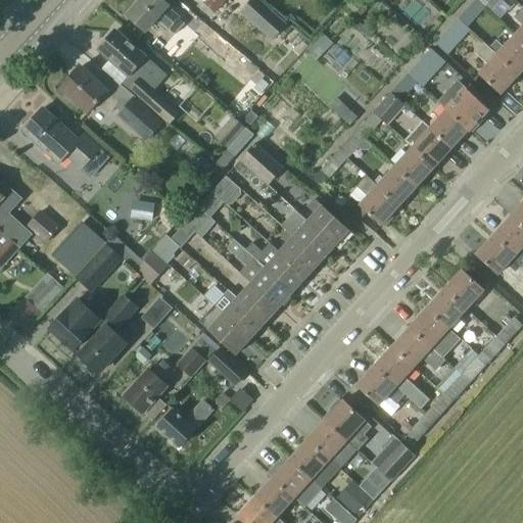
[(160,0),(141,0),(128,16),(145,32),(156,18),(175,35),(184,24),(165,7),(168,6),(160,0)]
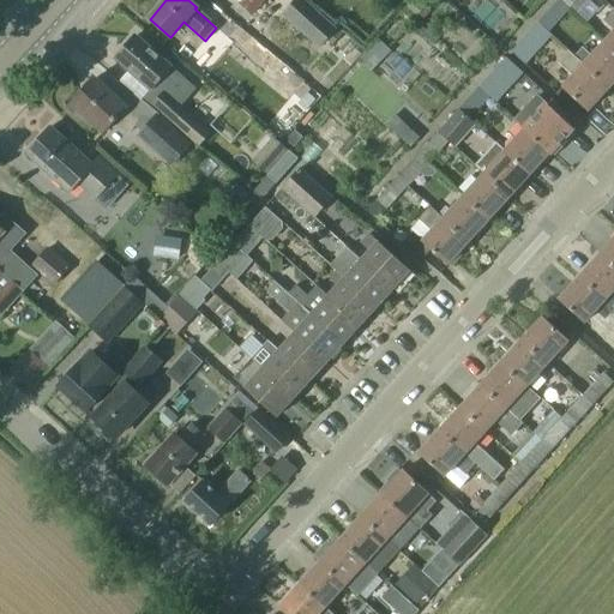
[(226,0),(227,1),(227,0),(242,0),(239,4),(251,16),(264,0),(226,0)]
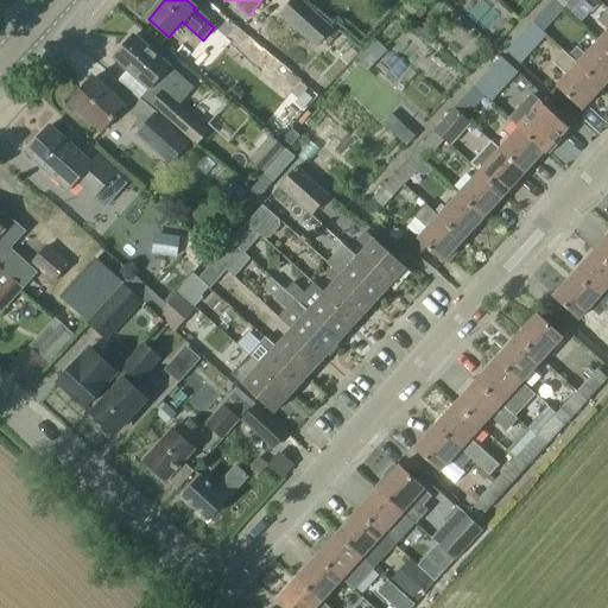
[(298,0),(293,0),(280,14),(315,48),(322,39),(331,30),(298,0)]
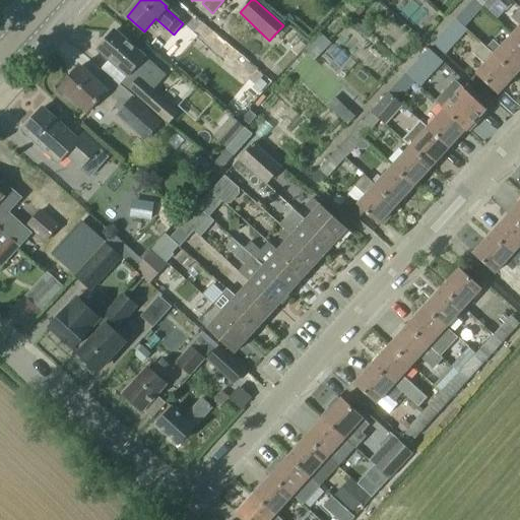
[(472,0),(455,19),(464,26),(480,8),(472,0)]
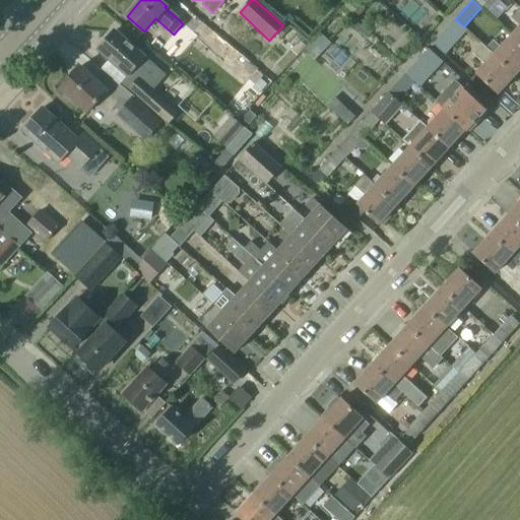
[(472,0),(480,8),(482,6),(488,0),(472,0)]
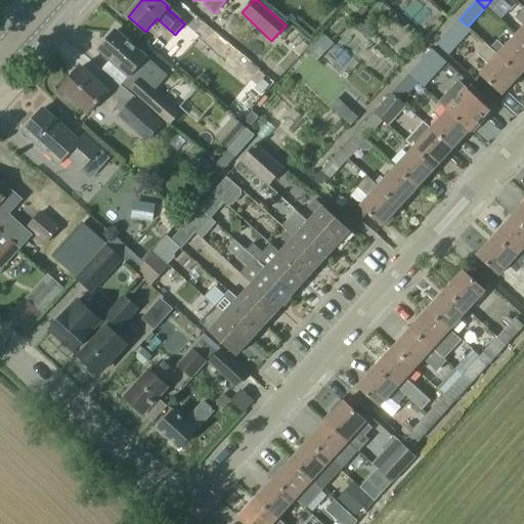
[(504,0),(491,0),(486,6),(500,19),(512,8),(504,0)]
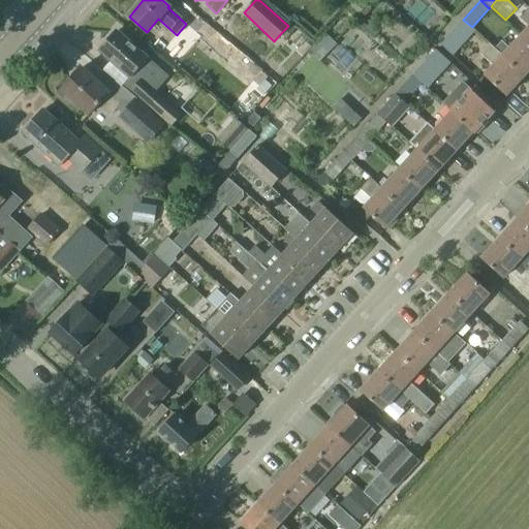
[(528,9),(527,8),(519,17),(528,26),(520,36),(528,44),(528,9)]
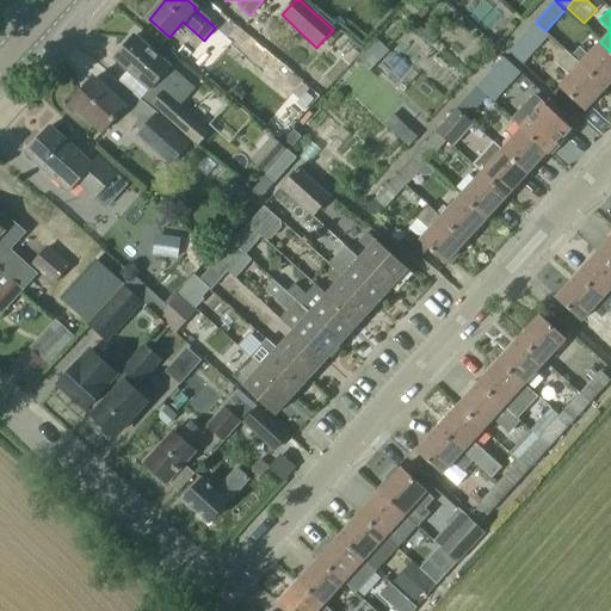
[(535,23),(508,53),(522,65),(549,35),(545,31),(535,23)]
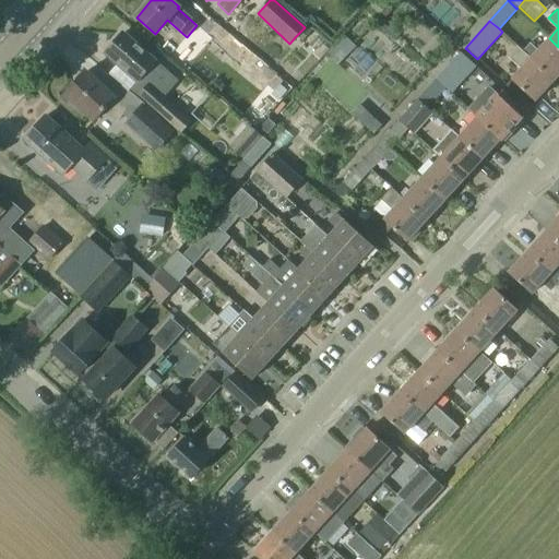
[(122,34),(105,54),(137,81),(129,88),(139,97),(157,113),(180,133),(191,121),(161,95),(174,80),(122,34)]
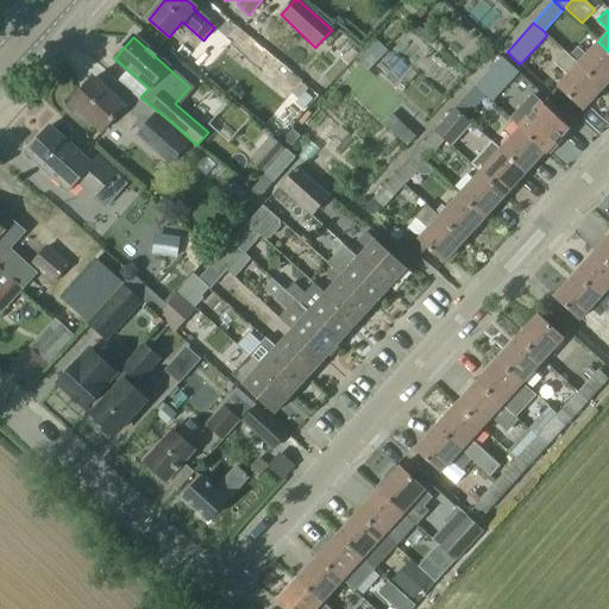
[(414,37),(395,51),(406,66),(425,51),(414,37)]
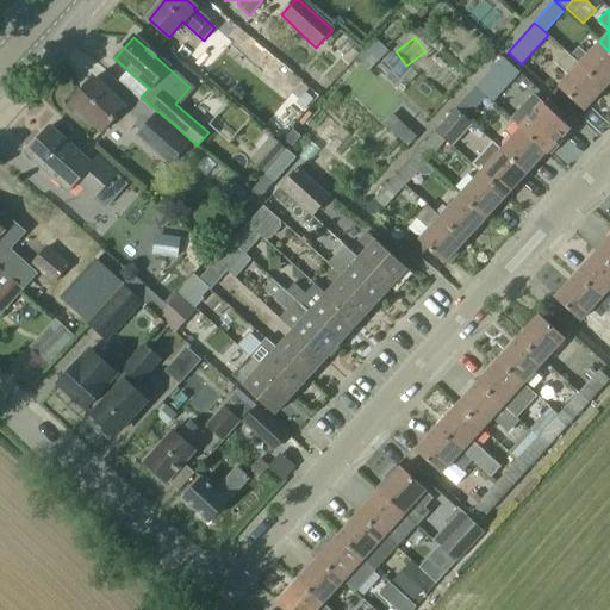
[(578,47),(570,55),(579,63),(604,87),(609,81),(609,51),(599,42),(587,54),(587,55),(578,47)]
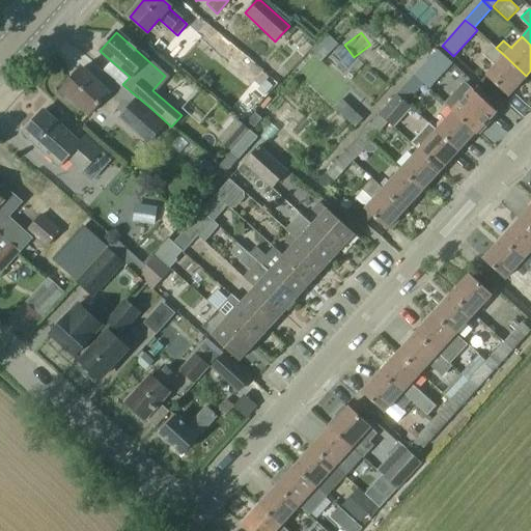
[(228,42),(217,55),(251,84),(255,79),(260,83),(268,74),(228,42)]
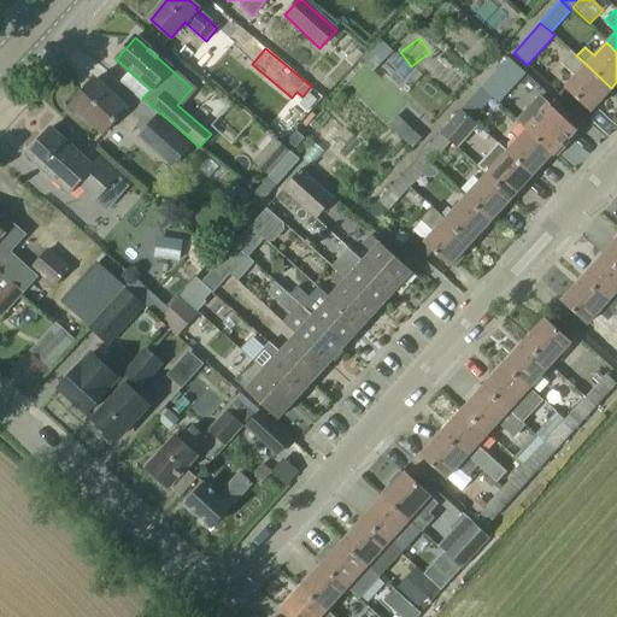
[(570,51),(559,63),(575,76),(564,88),(591,112),(611,88),(586,64),(576,56),(570,51)]
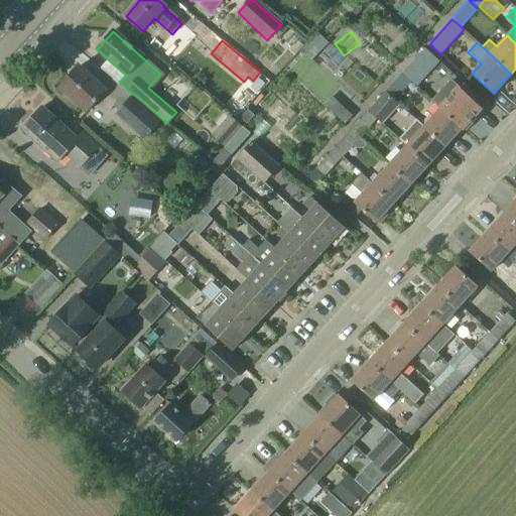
[(425,48),(402,73),(411,81),(433,55),(425,48)]
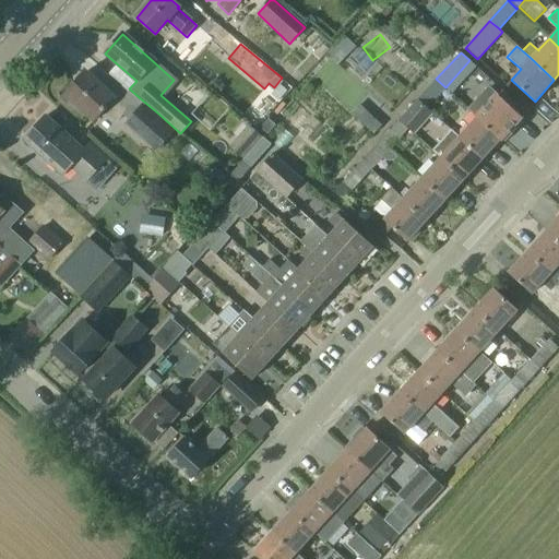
[(85,72),(64,95),(94,121),(103,111),(116,122),(127,110),(85,72)]
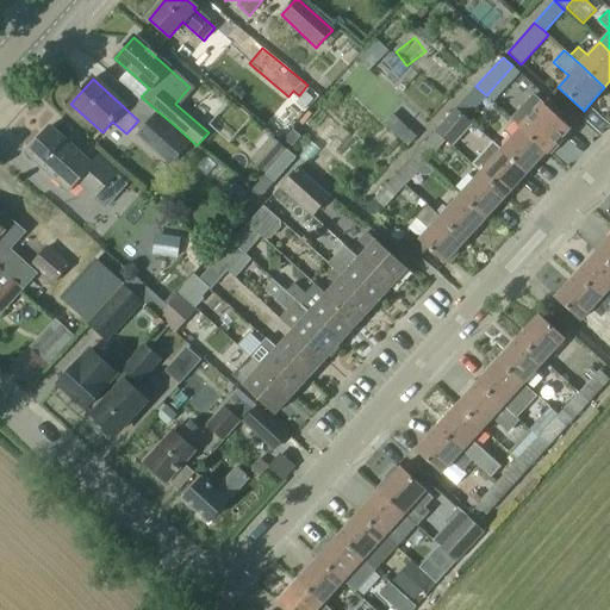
[(475,86),(455,110),(465,118),(486,95),(475,86)]
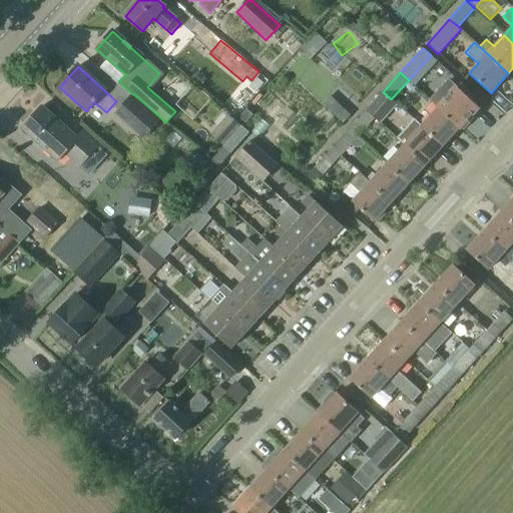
[(447,80),(429,99),(438,107),(460,127),(477,108),(455,88),(447,80)]
